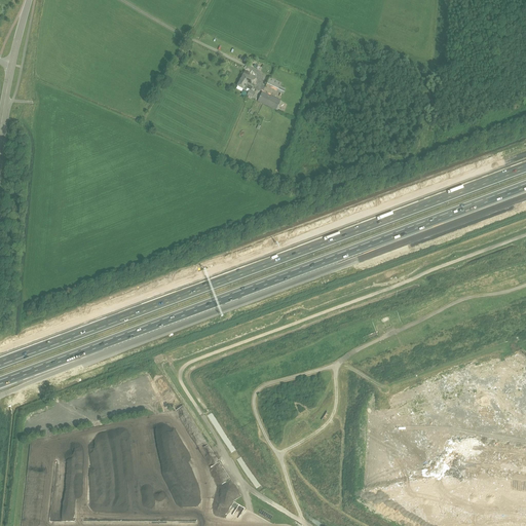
[(237,85),(246,90),(248,88),(250,89),(247,96),(252,98),(255,92),(251,90),(252,87),(251,86),(256,78),(250,75),(250,74),(245,71),(237,85)]
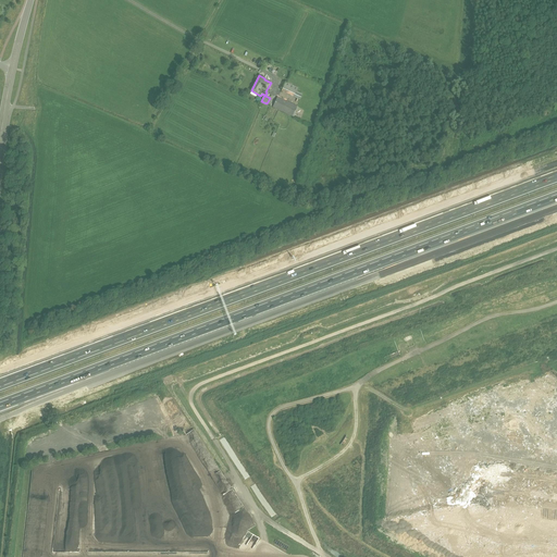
[(282,91),(300,100),(302,94),(297,91),(298,88),(286,82),(282,91)]
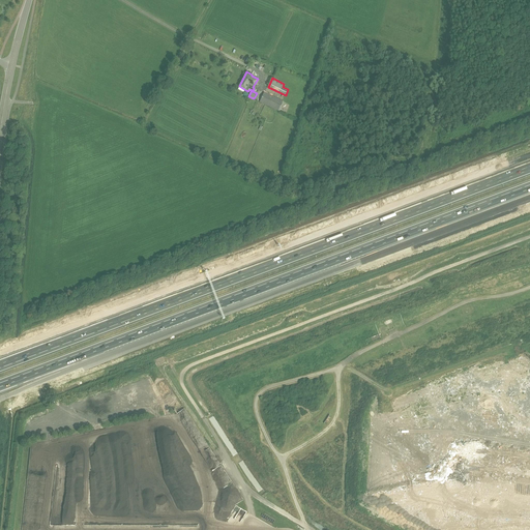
[(260,102),(278,112),(284,101),(264,92),(260,102)]
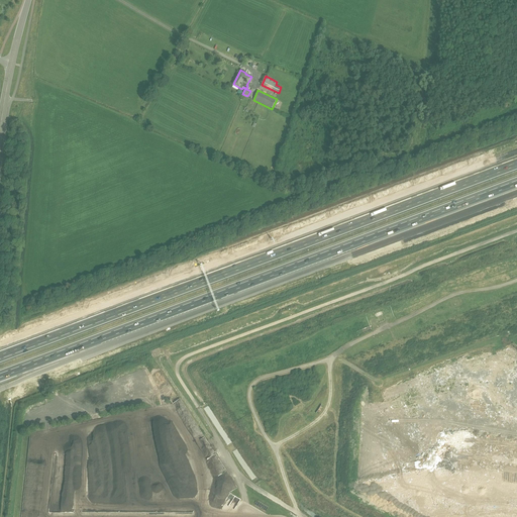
[(452,426),(452,440),(460,440),(461,426),(452,426)]
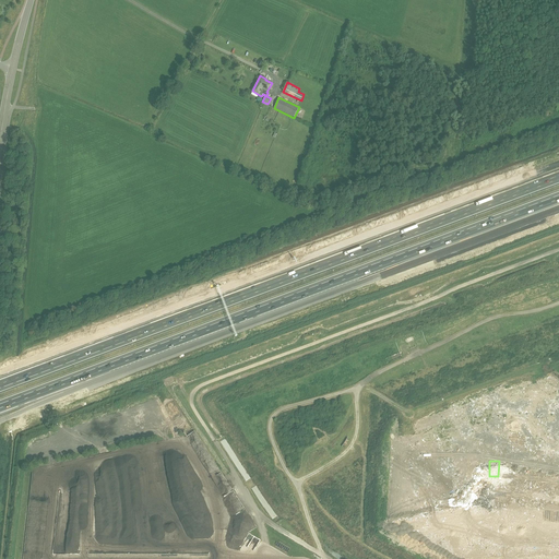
[(483,482),(484,466),(473,465),(472,482),(483,482)]
